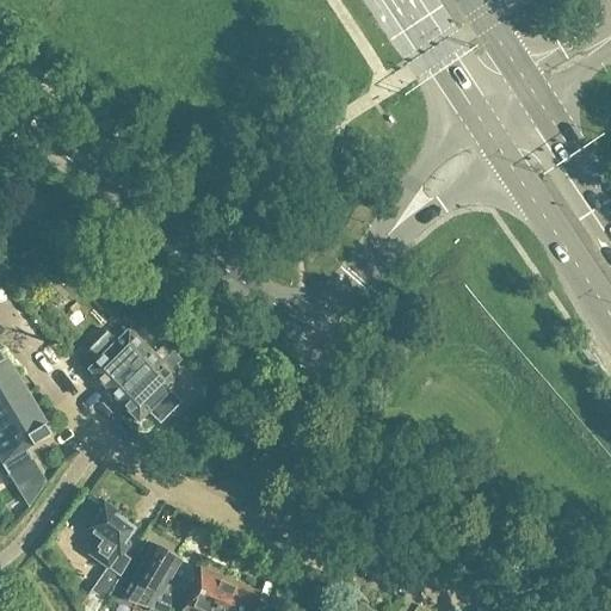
[(196,334),(183,346),(195,359),(213,344),(215,340),(203,328),(196,334)]
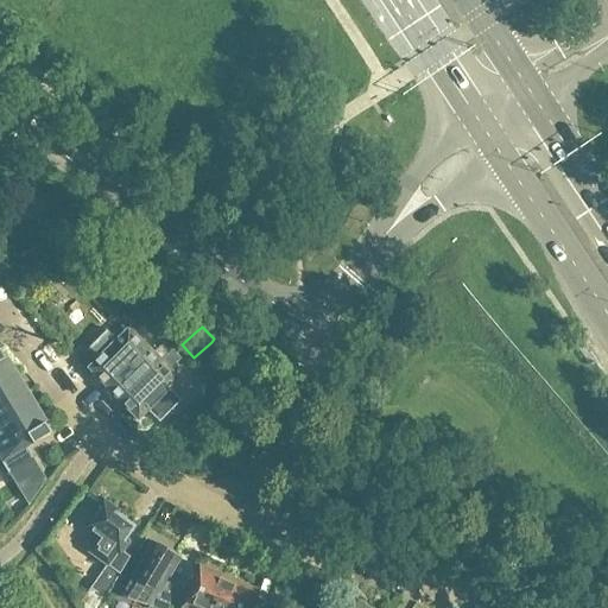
[(130,328),(88,368),(113,394),(119,401),(168,354),(164,350),(157,356),(154,354),(145,343),(130,328)]
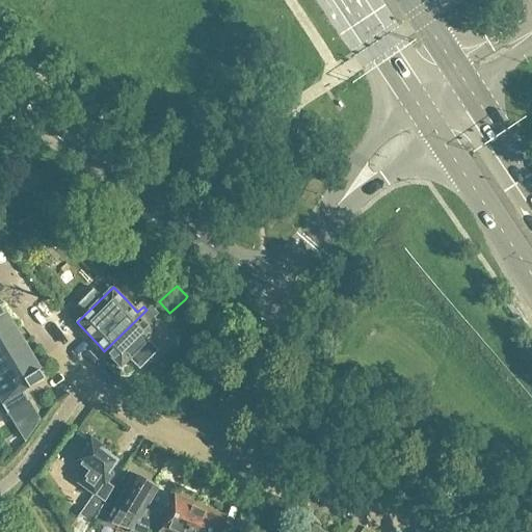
[(147,310),(104,351),(121,368),(129,358),(138,369),(158,350),(149,341),(157,333),(148,323),(157,314),(147,303),(144,306),(143,307),(147,310)]
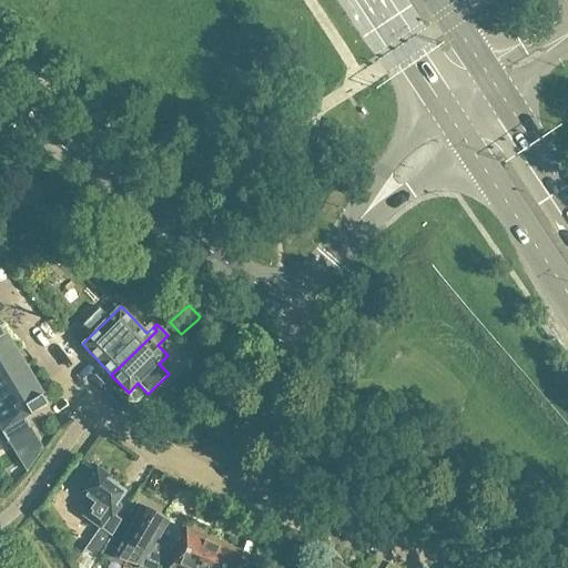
[(0,361),(18,351),(8,335),(6,336),(0,327),(0,361)]
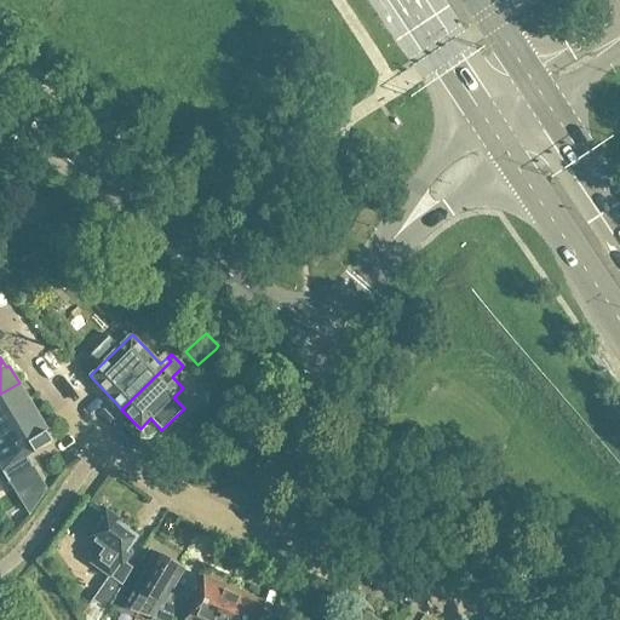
[(0,435),(38,413),(19,383),(0,394),(0,435)]
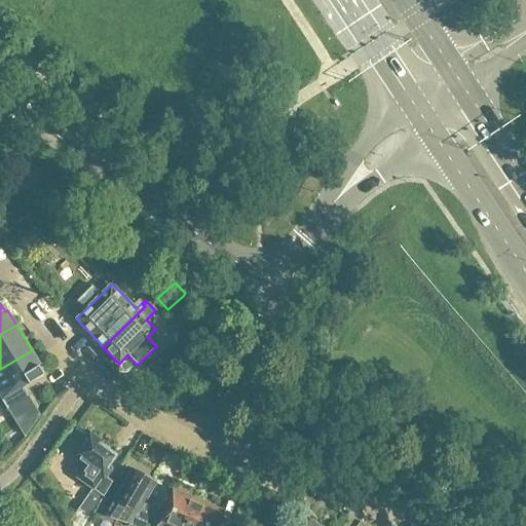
[(0,369),(0,385),(5,395),(0,398),(7,410),(30,397),(24,387),(43,375),(38,366),(41,365),(32,350),(0,369)]
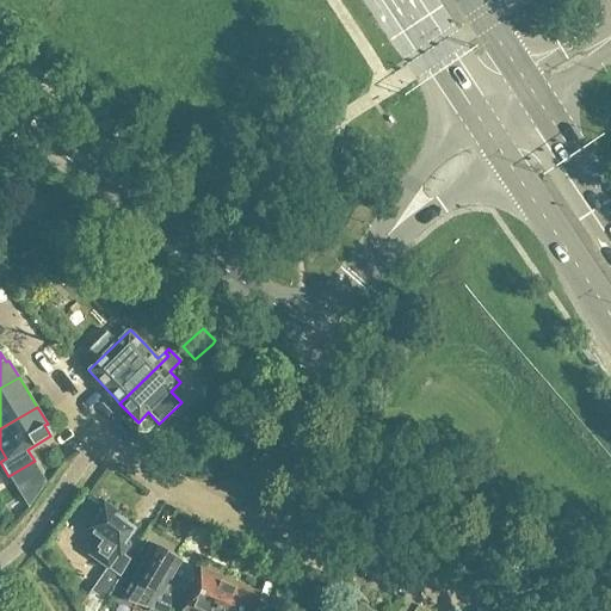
[(119,553),(135,530),(104,507),(87,531),(99,538),(88,555),(106,567),(90,591),(103,600),(130,560),(119,553)]
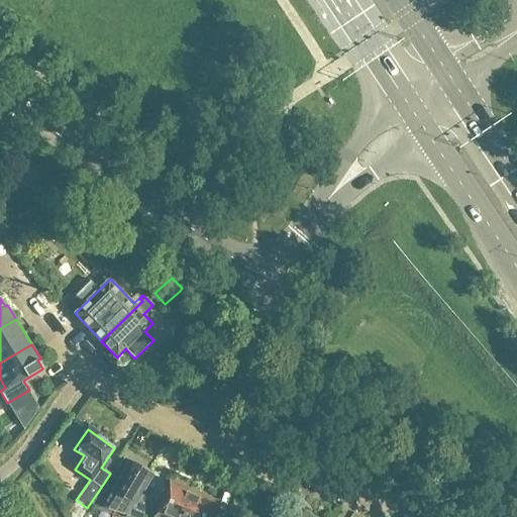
[(154,475),(152,473),(134,461),(132,464),(129,462),(102,507),(128,515),(126,516),(144,516),(153,500),(143,494),(154,475)]
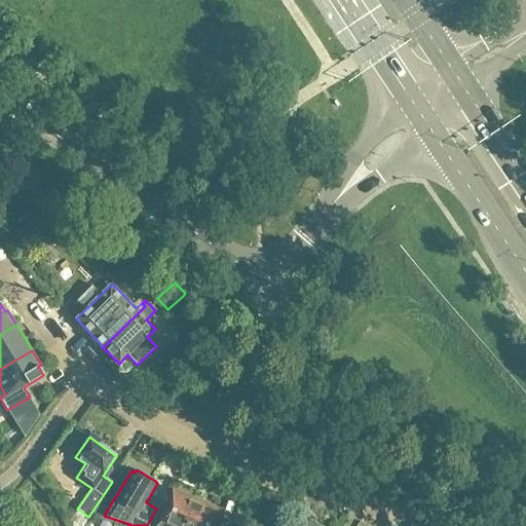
[(186,525),(196,502),(186,497),(185,494),(179,492),(176,493),(173,492),(159,525),(161,525),(186,525)]
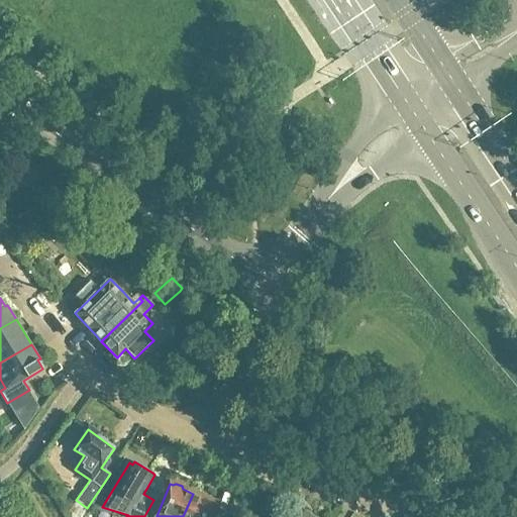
[(227,516),(213,511),(216,503),(212,502),(212,499),(206,496),(204,498),(193,494),(183,516),(227,516)]
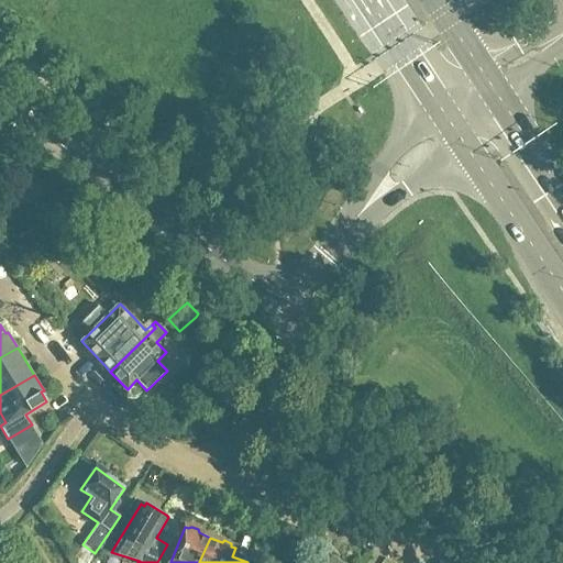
[(75,555),(73,559),(75,562),(87,562),(95,553),(83,544),(75,555)]
